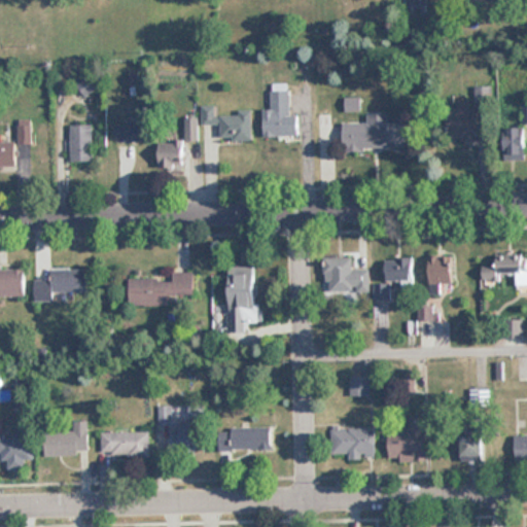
[(78,84),(84,95),(92,91),(90,86),(95,83),(91,76),(78,84)]
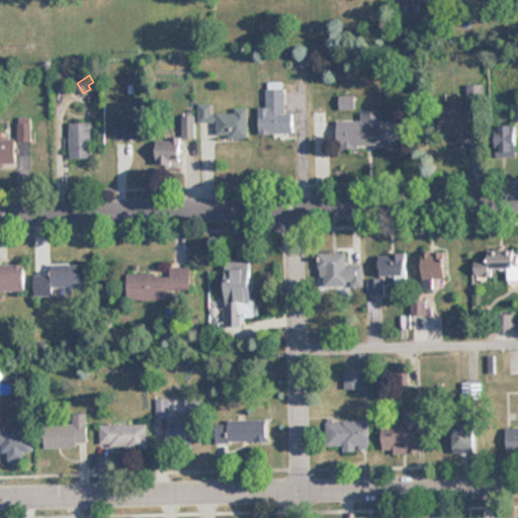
[(443,98),(442,132),(476,132),(477,85),(466,85),(466,98),(443,98)]
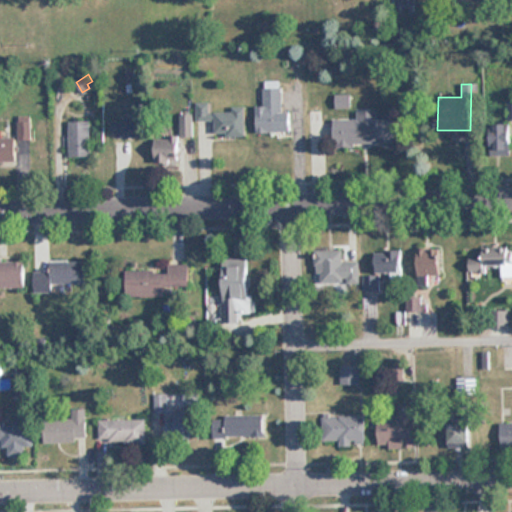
[(264,107),(257,107),(257,133),(292,132),(292,112),(282,112),(282,87),(264,87),(264,107)]
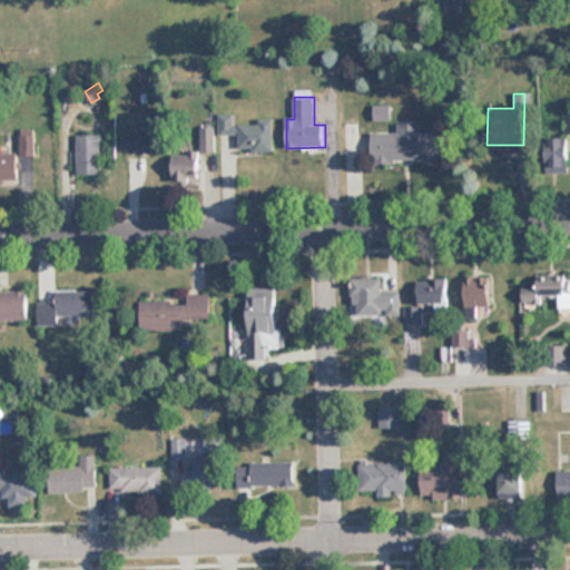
[(374,107),(374,121),(391,121),(391,107),(374,107)]
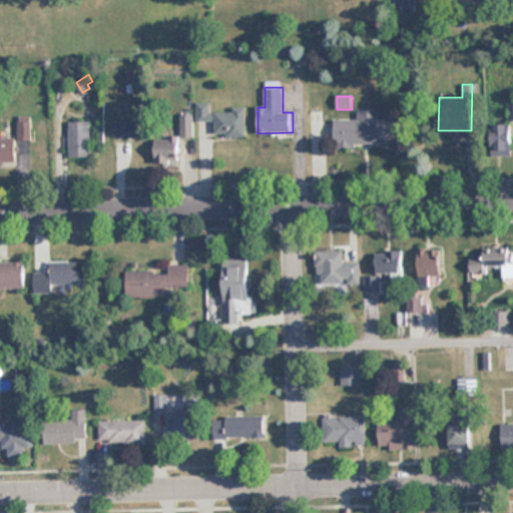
[(247,136),(247,110),(211,110),(211,102),(197,102),(197,121),(215,121),(215,136),(247,136)]
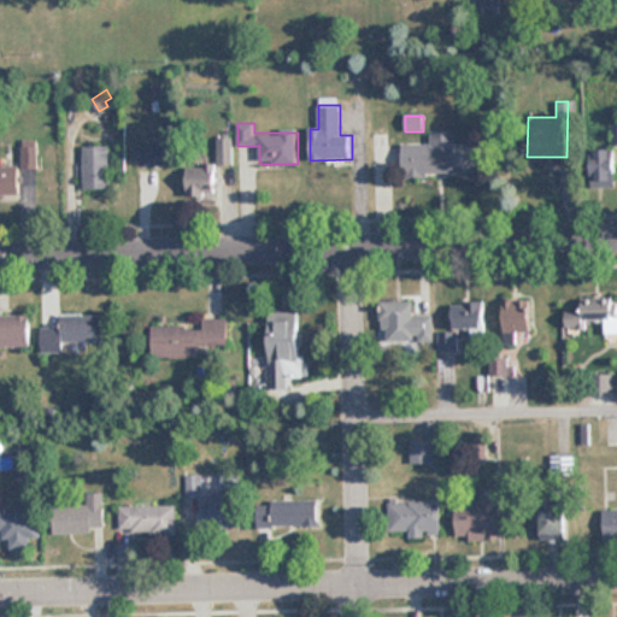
[(457,142),(457,135),(399,139),(401,176),(481,172),(480,142),(457,142)]
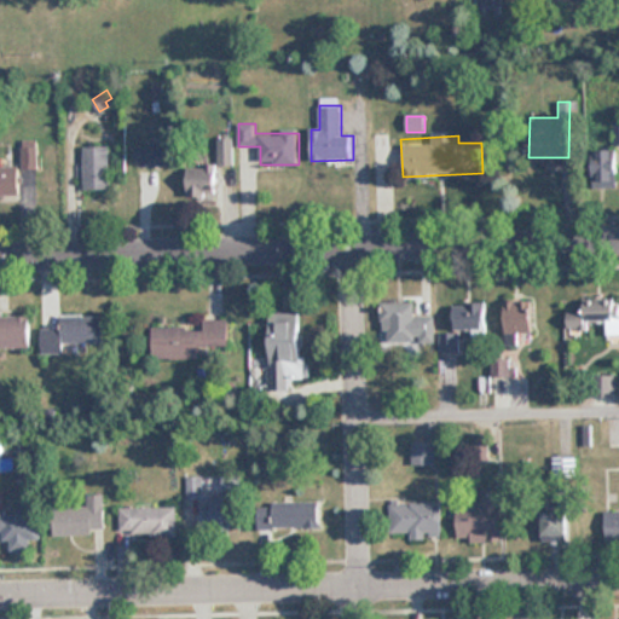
[(232,138),(219,138),(219,165),(232,165),(232,138)]
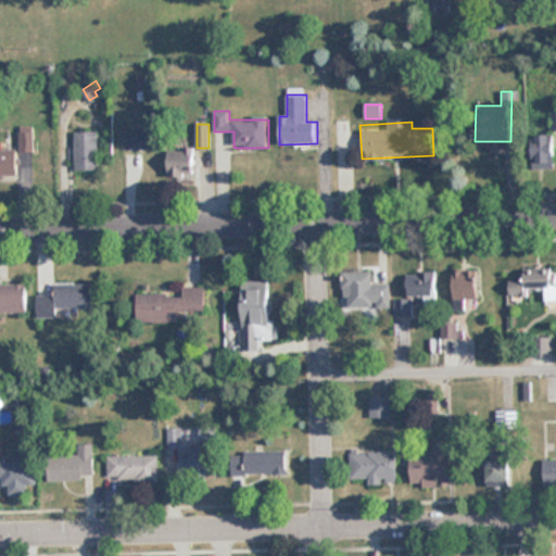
[(123,129),(123,148),(155,148),(155,129),(123,129)]
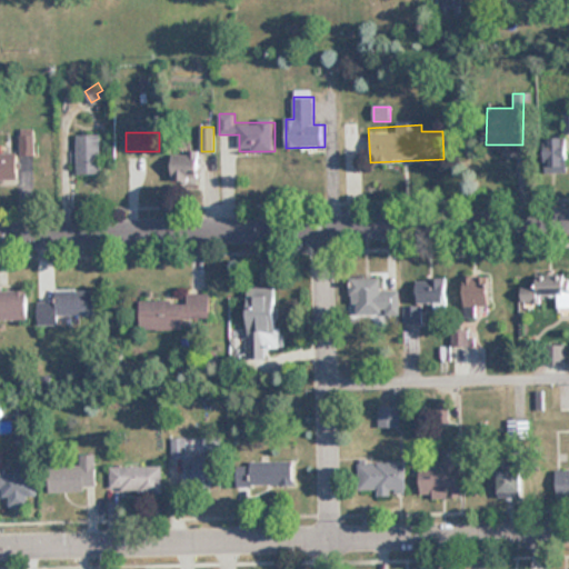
[(100,173),(100,135),(77,135),(77,173),(100,173)]
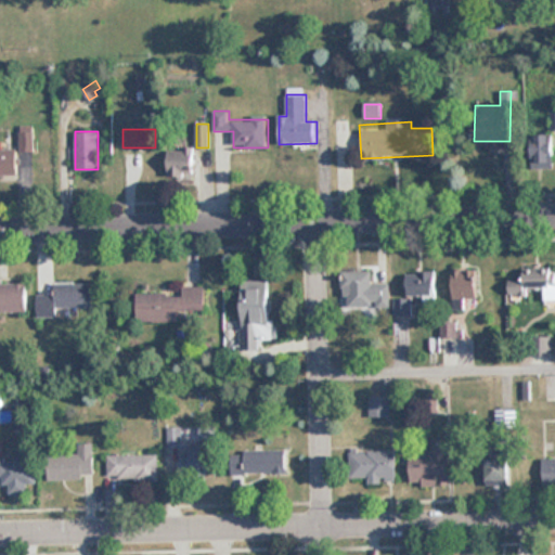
[(554,136),(533,136),(533,170),(554,170),(554,136)]
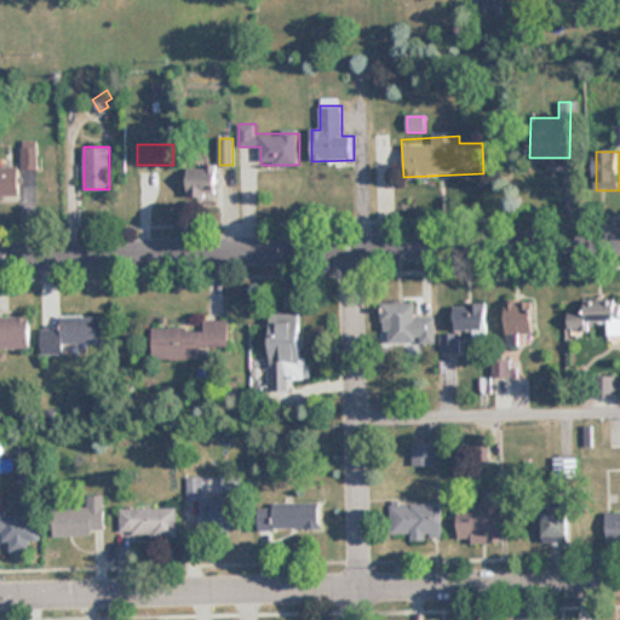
[(21,166),(0,165),(0,195),(21,196),(21,166)]
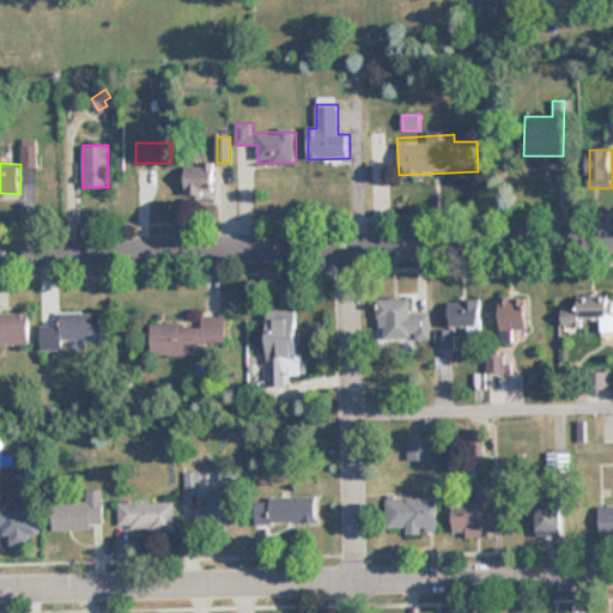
[(214,164),(187,164),(187,193),(214,193),(214,164)]
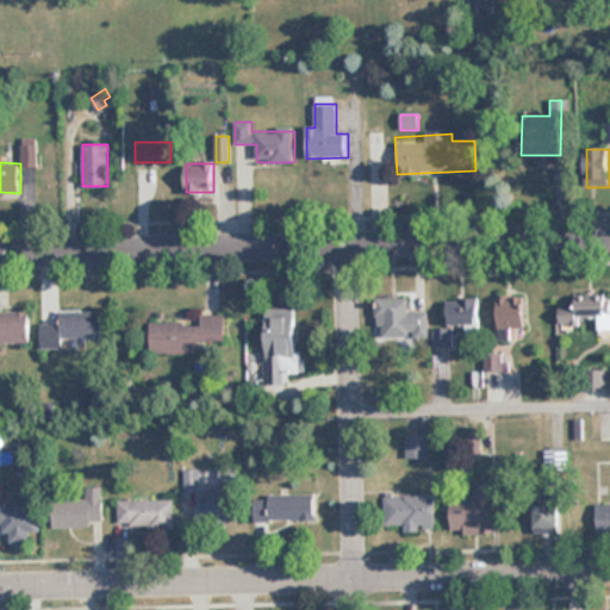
[(609,305),(605,306),(605,297),(579,297),(579,306),(562,305),(561,329),(579,329),(579,319),(599,319),(599,336),(609,335),(609,305)]
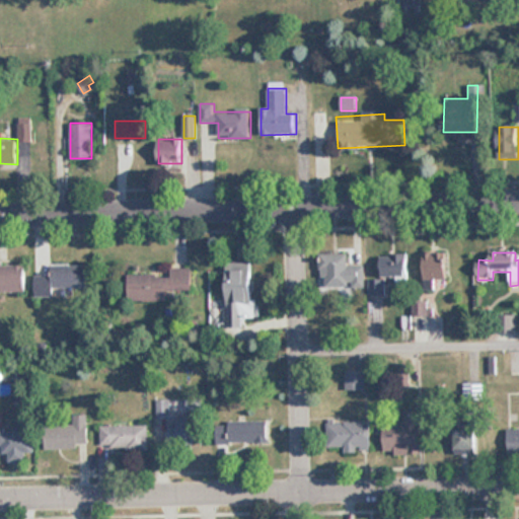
[(322,253),(322,287),(365,287),(365,267),(348,267),(348,253),(322,253)]
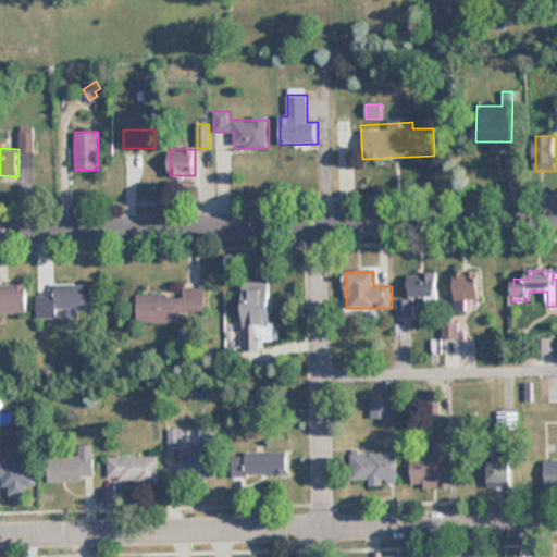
[(480,300),(480,272),(457,272),(457,300),(480,300)]
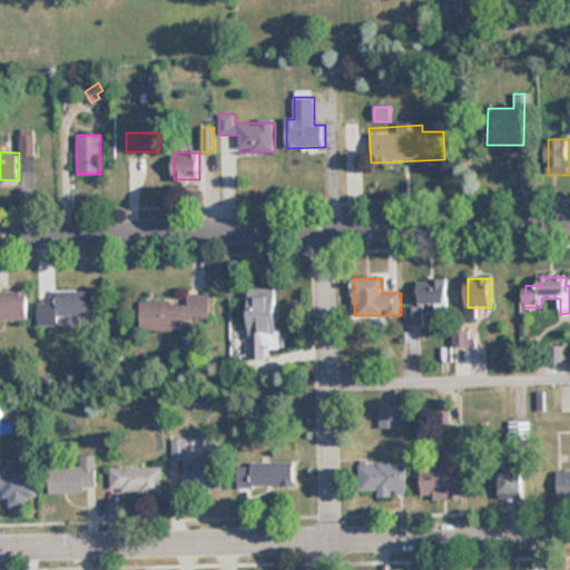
[(419,281),(419,305),(448,305),(448,281),(419,281)]
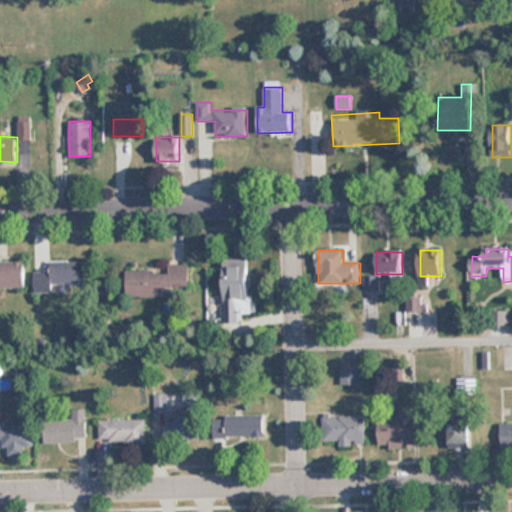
[(0,286),(24,287),(24,258),(0,258),(0,286)]
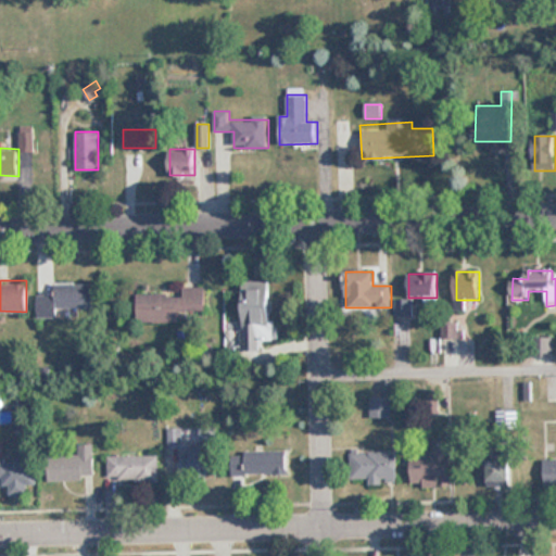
[(274,280),(241,281),(242,351),(263,351),(263,342),(274,342),(274,280)]
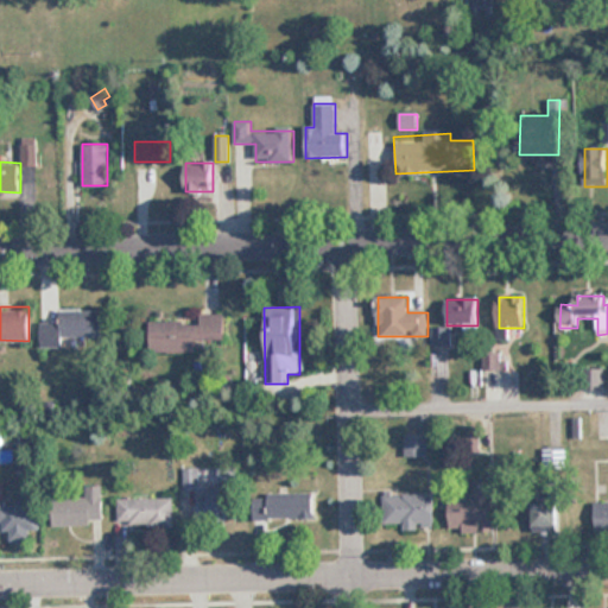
[(42,322),(42,348),(63,348),(63,337),(102,337),(102,311),(58,311),(58,322),(42,322)]
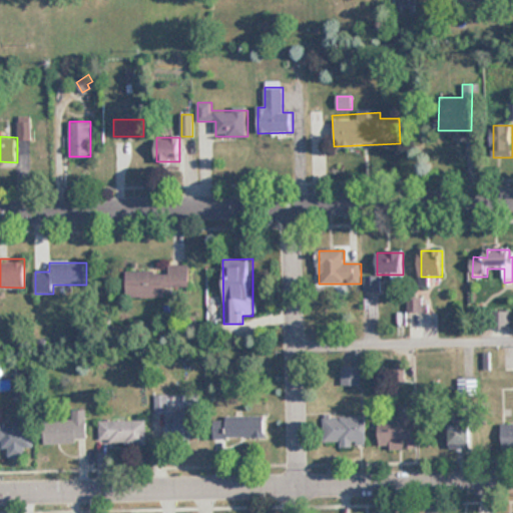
[(127,297),(191,295),(190,265),(169,266),(169,272),(126,272),(127,297)]
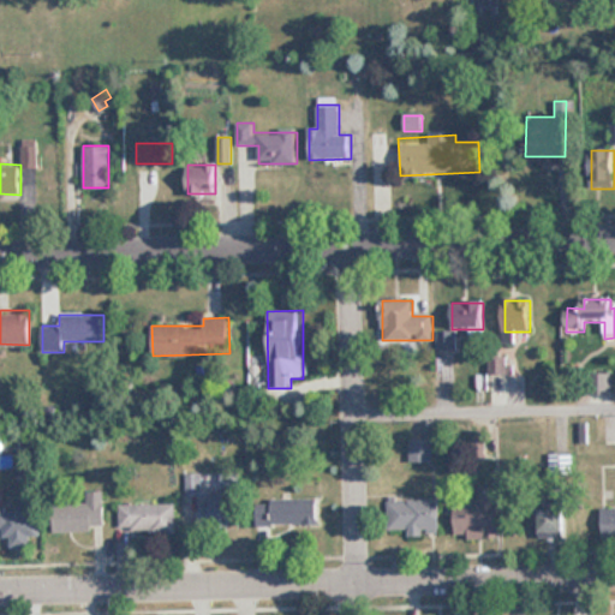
[(185,475),(185,497),(198,497),(198,527),(244,526),(243,494),(204,494),(204,473),(185,475)]
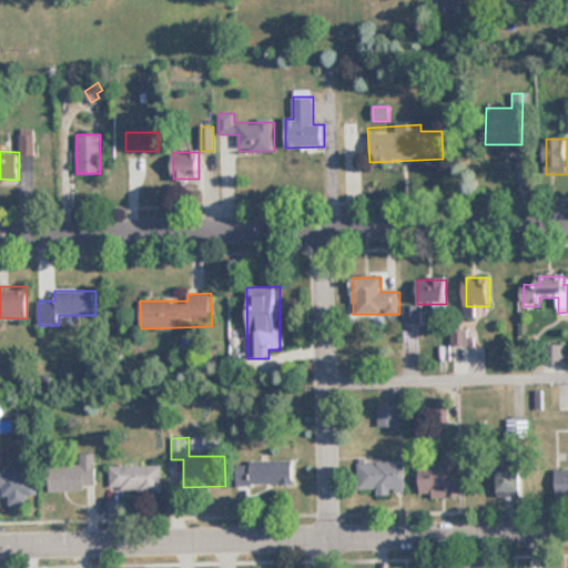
[(421,466),(421,497),(460,496),(459,449),(442,449),(443,465),(421,466)]
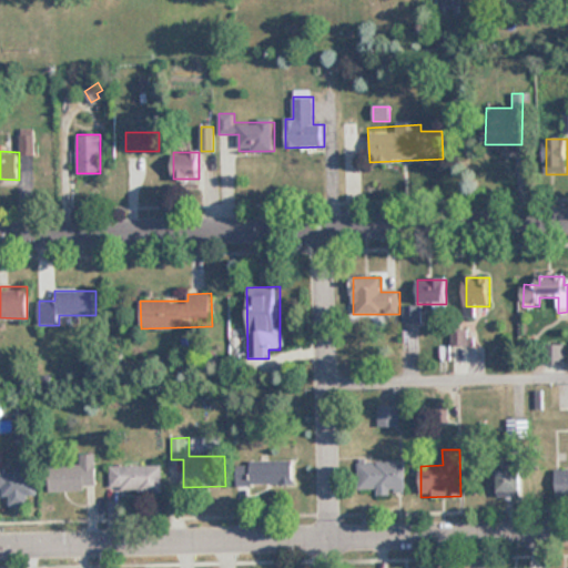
[(50,492),(98,490),(97,454),(81,455),(82,464),(49,465),(50,492)]
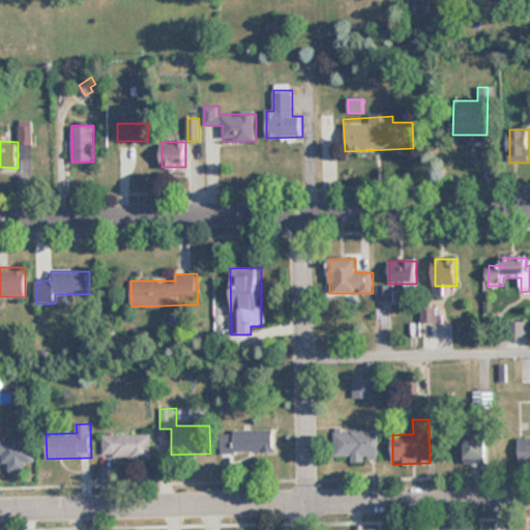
[(378,459),(378,430),(333,430),(333,459),(378,459)]
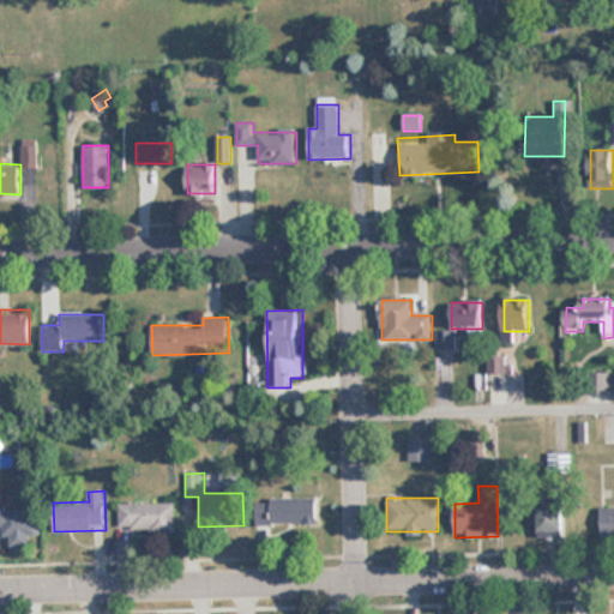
[(263,499),(263,525),(319,525),(319,499),(263,499)]
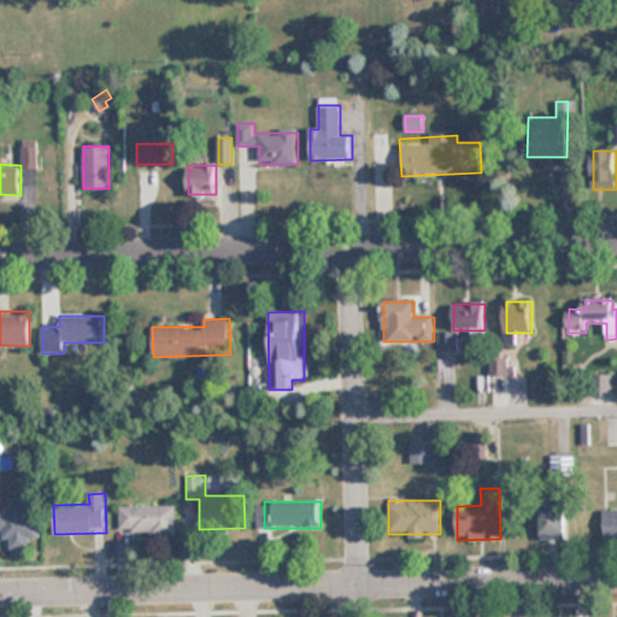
[(119,506),(119,535),(177,535),(177,506),(119,506)]
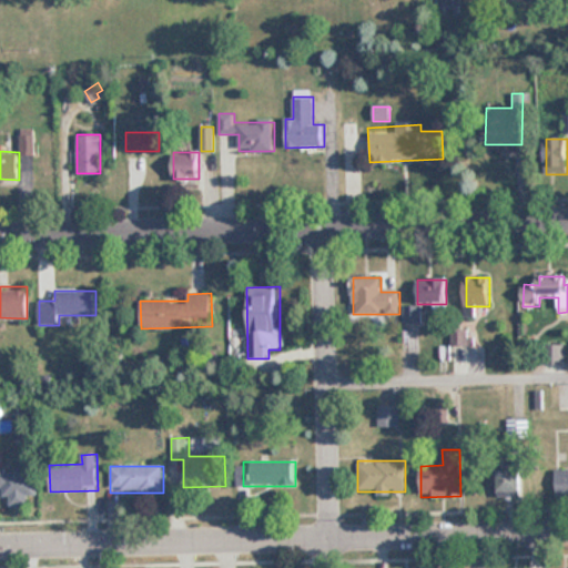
[(567,468),(556,468),(556,497),(567,496),(567,468)]
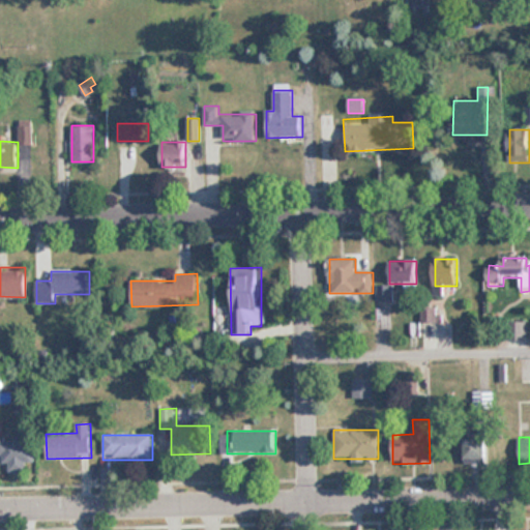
[(0,457),(6,457),(6,472),(27,472),(27,461),(36,461),(36,439),(0,438),(0,457)]
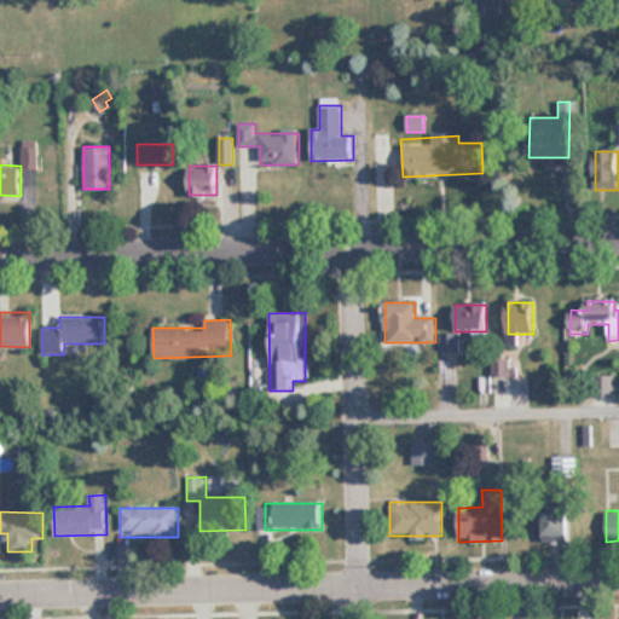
[(570,513),(542,513),(542,542),(570,542),(570,513)]
